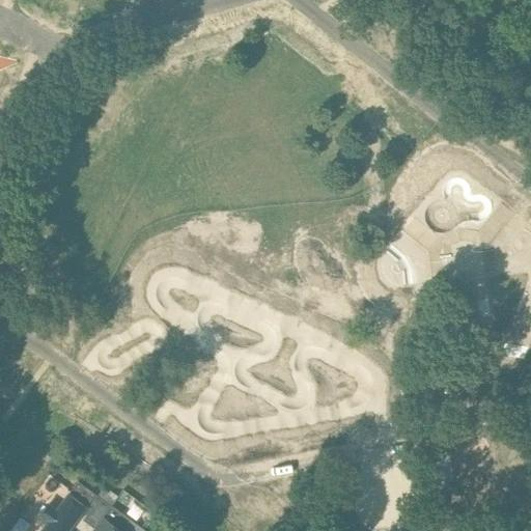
[(89,505),(96,495),(78,481),(71,491),(89,505)]
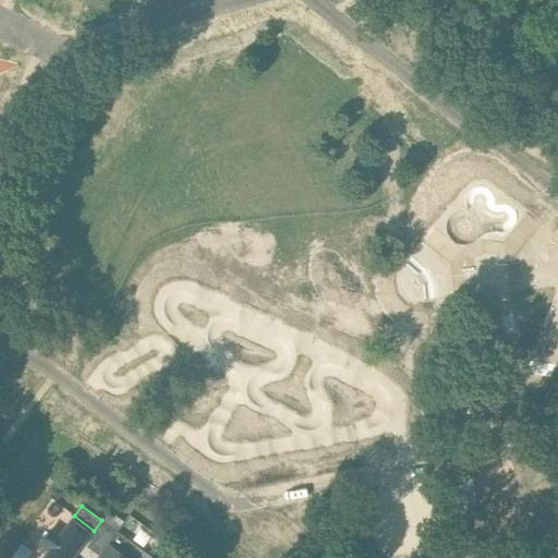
[(72,557),(92,532),(73,518),(60,535),(50,529),(39,542),(49,549),(41,557),(72,557)]
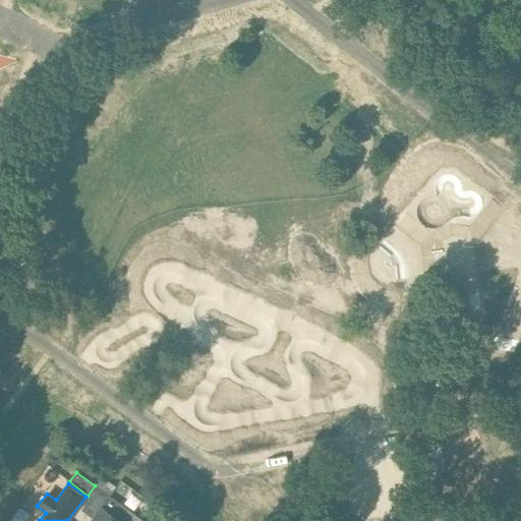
[(93,519),(102,506),(109,496),(95,485),(88,496),(91,498),(81,511),(93,519)]
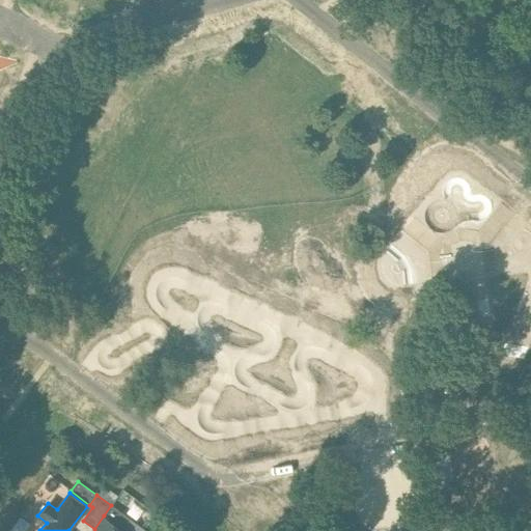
[(130,520),(111,505),(104,515),(122,529),(130,520)]
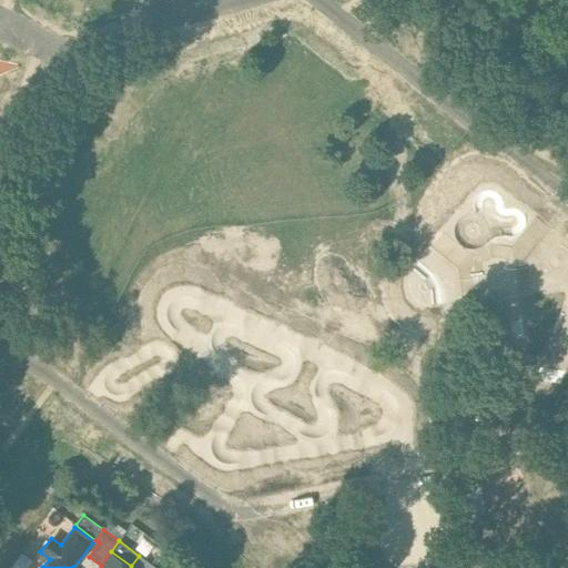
[(128,567),(110,555),(100,567),(128,567)]
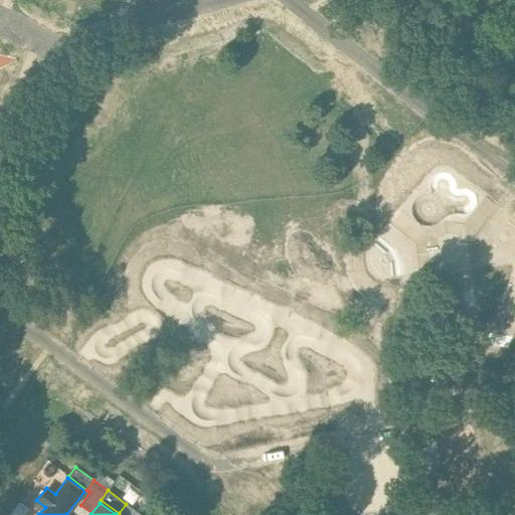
[(140,514),(141,514),(126,504),(119,513),(121,514),(140,514)]
